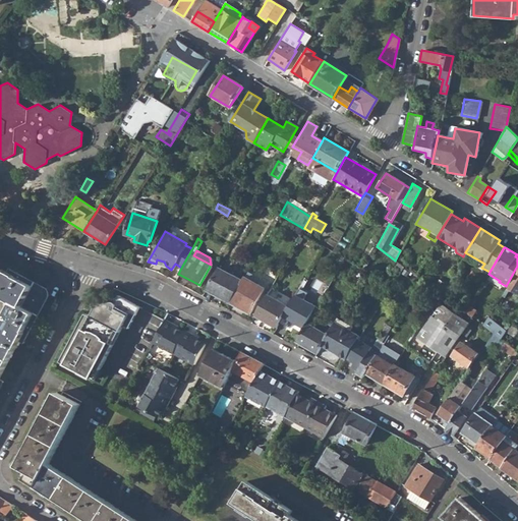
[(206,288),(230,301),(243,277),(219,264),(206,288)]
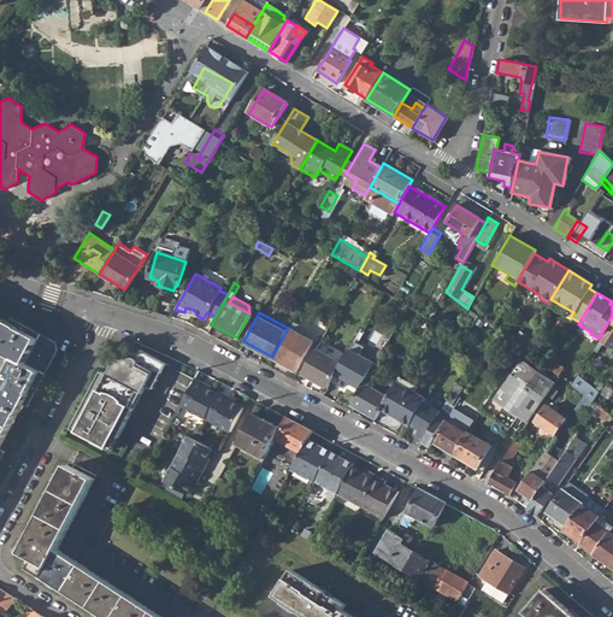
[(612,315),(599,339),(595,345),(591,350),(596,352),(601,341),(609,346),(612,339),(612,315)]
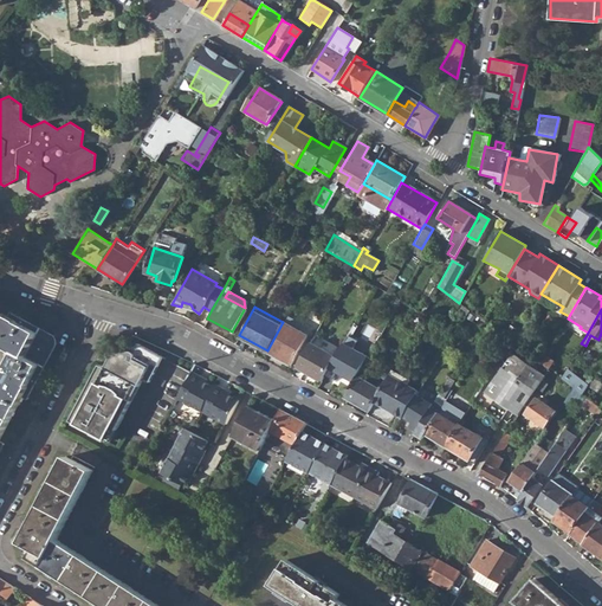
[(0,447),(4,442),(0,440),(0,434),(18,403),(19,404),(24,395),(27,397),(54,346),(53,336),(10,313),(7,317),(0,314),(0,348),(8,353),(0,368),(0,447)]
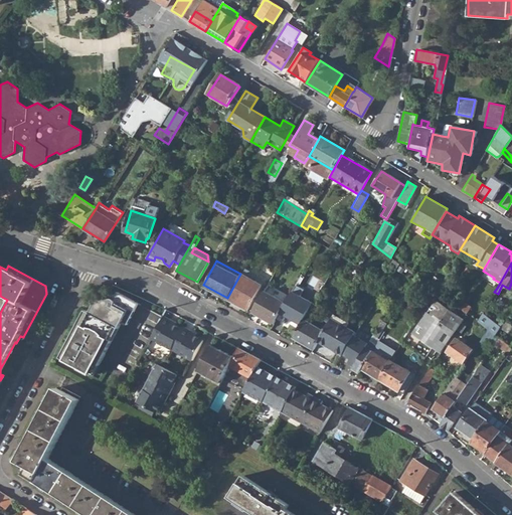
[(240,274),(227,298),(246,309),(261,285),(253,281),(257,276),(244,269),(240,274)]
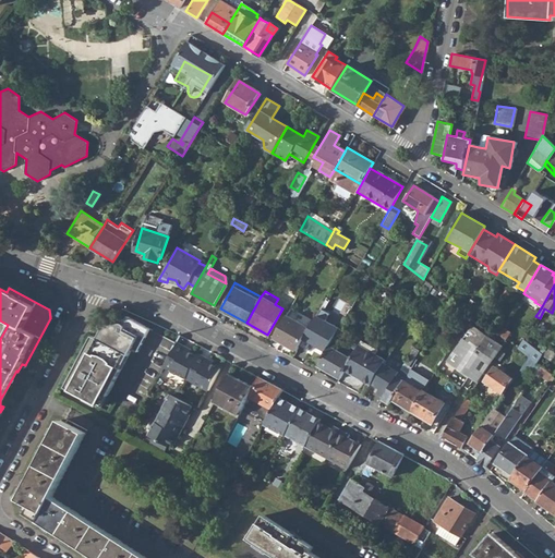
[(465,305),(471,310),(475,303),(470,299),(465,305)]
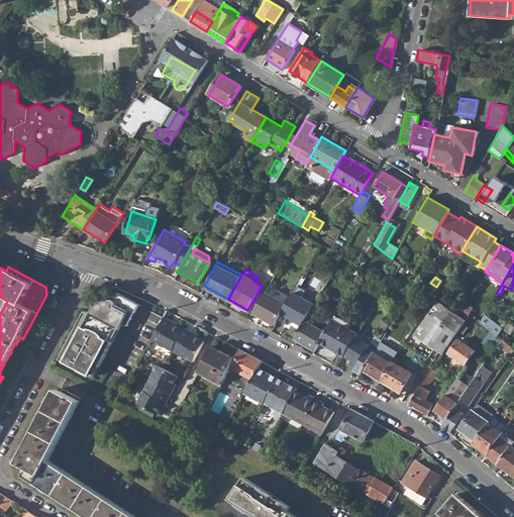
[(251,313),(273,324),(285,303),(265,292),(251,313)]
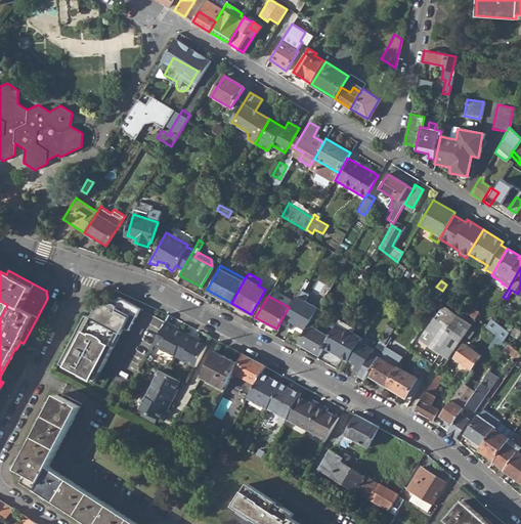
[(281,330),(299,340),(310,319),(321,301),(312,296),(308,303),(311,305),(305,314),(302,313),(298,320),(290,315),(281,330)]
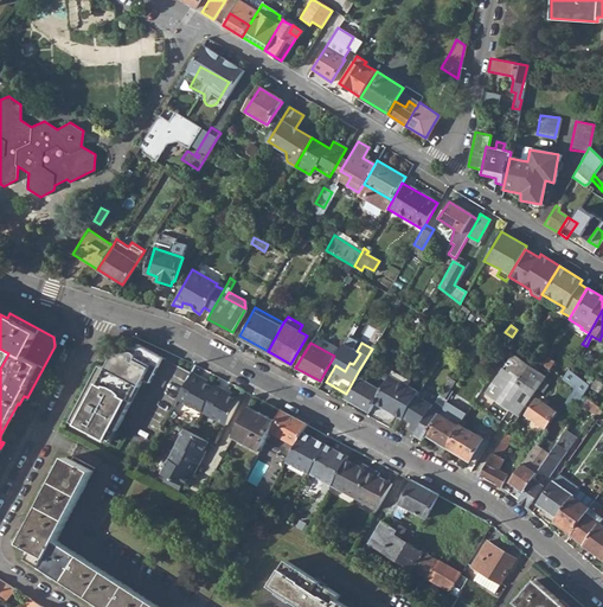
[(98,364),(68,421),(90,433),(89,434),(103,441),(104,439),(110,428),(114,430),(142,378),(149,383),(164,358),(136,344),(133,352),(130,351),(127,355),(124,353),(124,355),(114,374),(109,370),(98,364)]
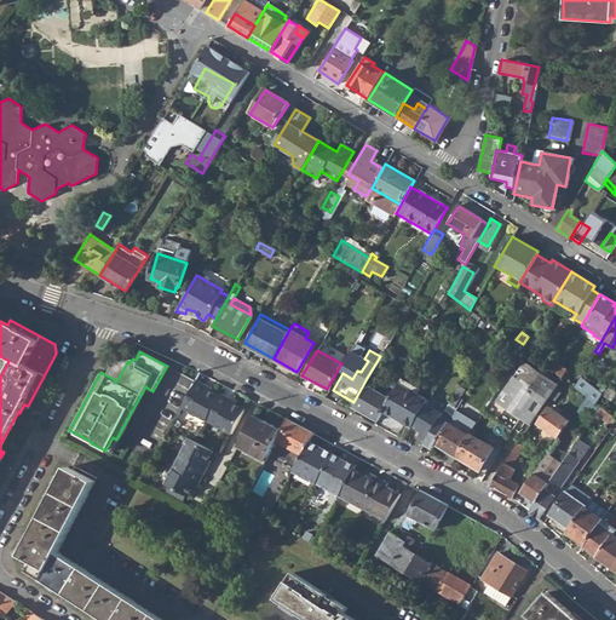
[(495,402),(528,425),(557,384),(523,361),(495,402)]
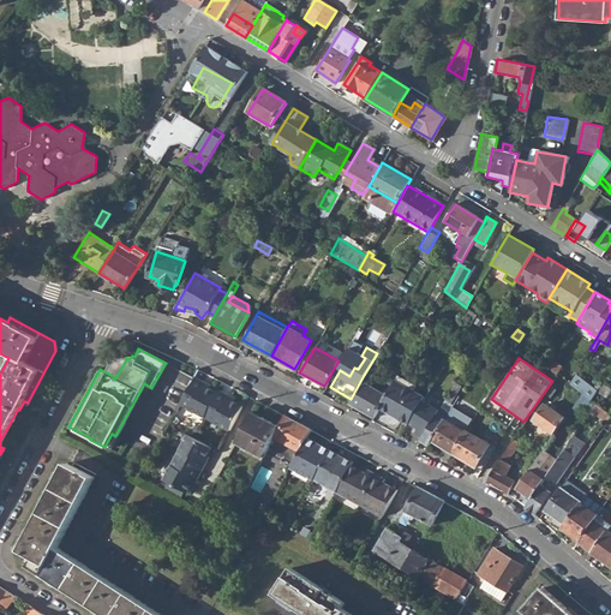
[(115,378),(126,359),(118,360),(111,375),(115,378)]
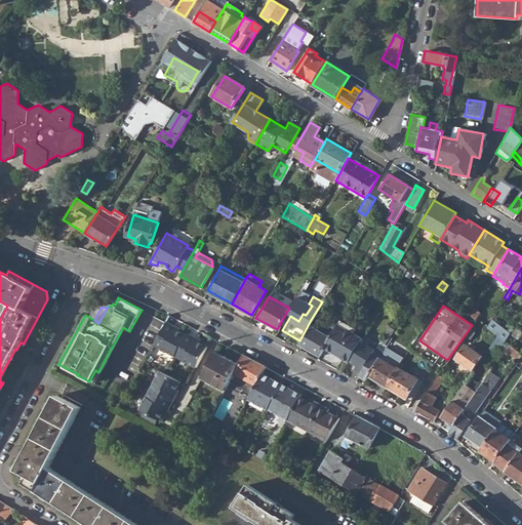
[(478,313),(471,309),(468,314),(474,319),(478,313)]
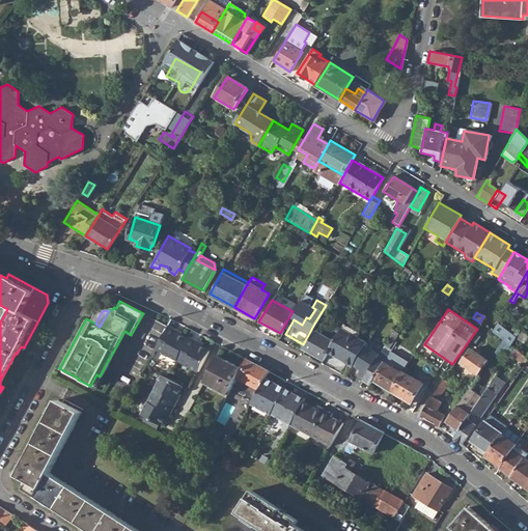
[(512,335),(497,322),(491,331),(502,339),(509,344),(517,334),(515,332),(512,335)]
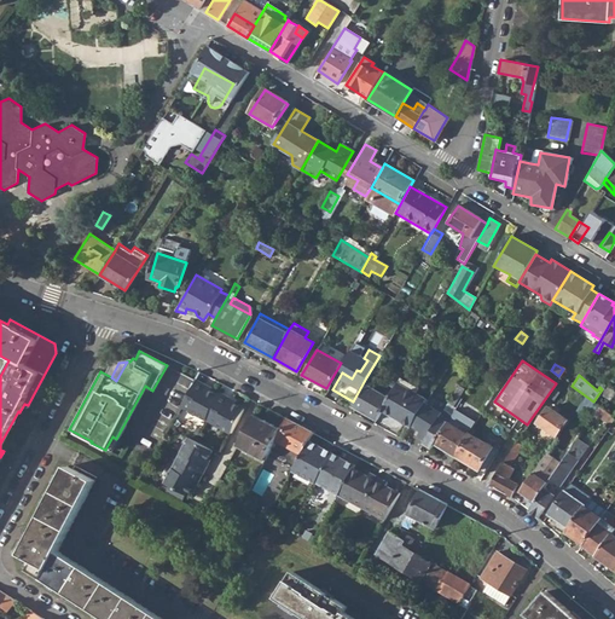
[(379,410),(388,395),(371,386),(373,380),(366,377),(353,401),(350,404),(375,418),(379,410)]
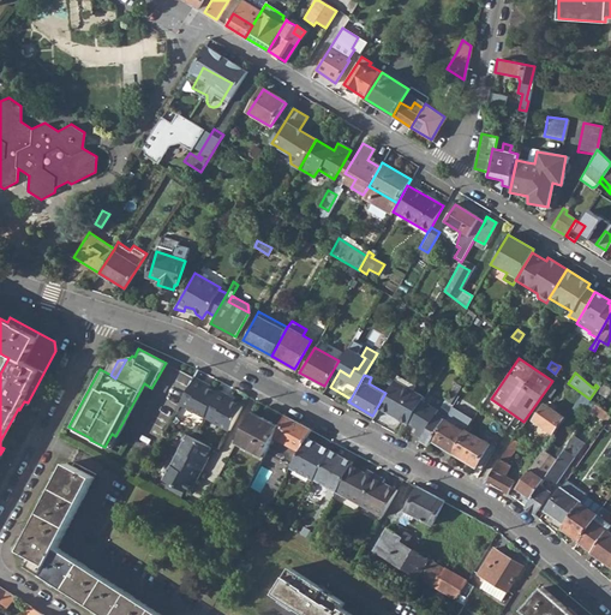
[(202,382),(192,377),(186,388),(178,404),(226,431),(240,406),(232,401),(225,398),(226,395),(216,390),(215,393),(208,389),(201,384),(202,382)]
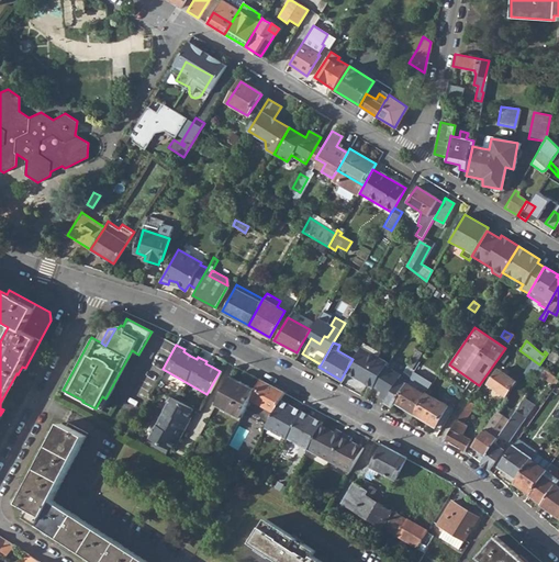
[(361,381),(372,386),(386,366),(388,362),(359,347),(357,351),(353,359),(345,372),(356,378),(357,375),(362,379),(361,381)]
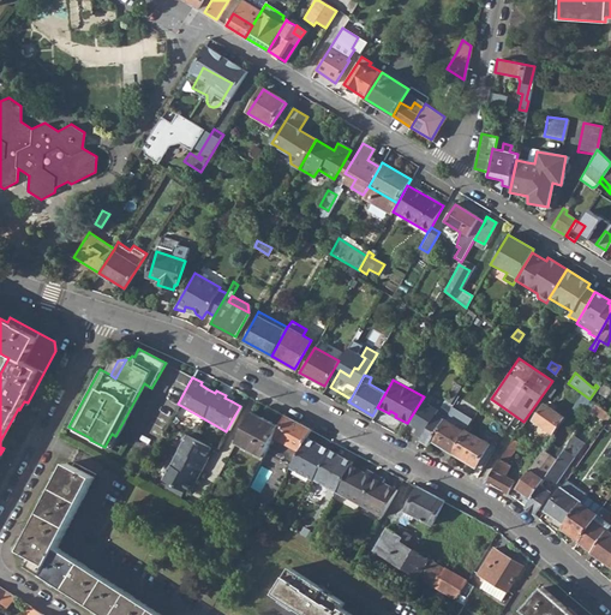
[(597,390),(605,398),(610,388),(610,387),(603,382),(597,390)]
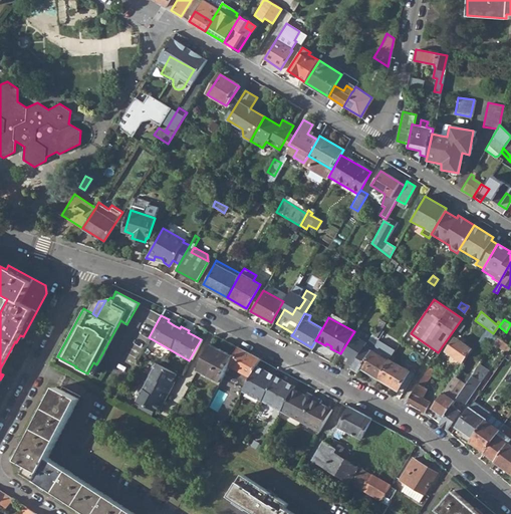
[(368,337),(351,366),(350,366),(357,371),(360,366),(370,349),(374,344),(369,340),(371,339),(372,339),(384,322),(379,320),(368,337)]
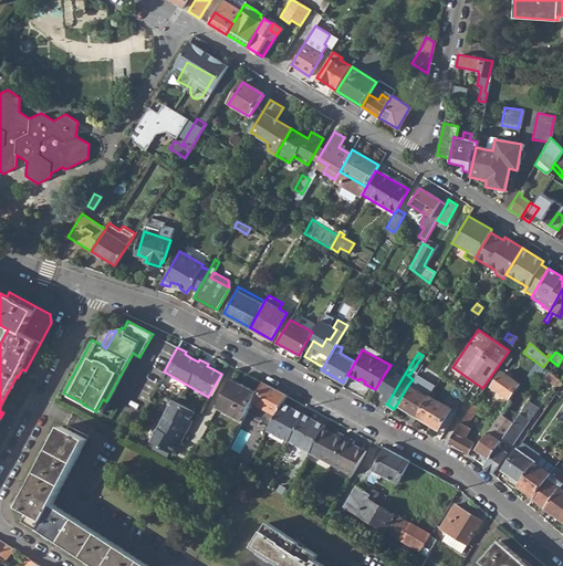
[(530,370),(542,379),(544,377),(549,371),(543,367),(535,362),(530,370)]
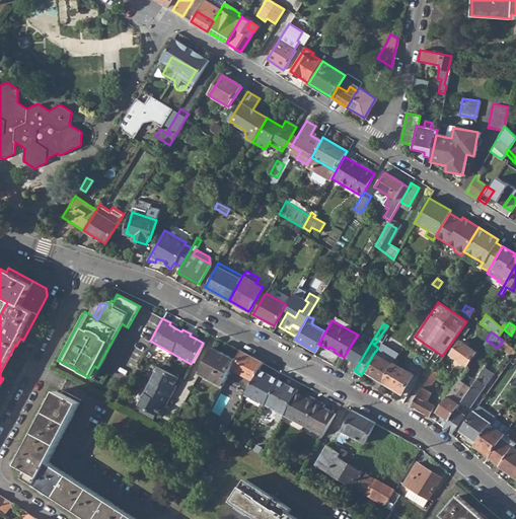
[(366,337),(359,332),(358,335),(356,338),(362,342),(366,337)]
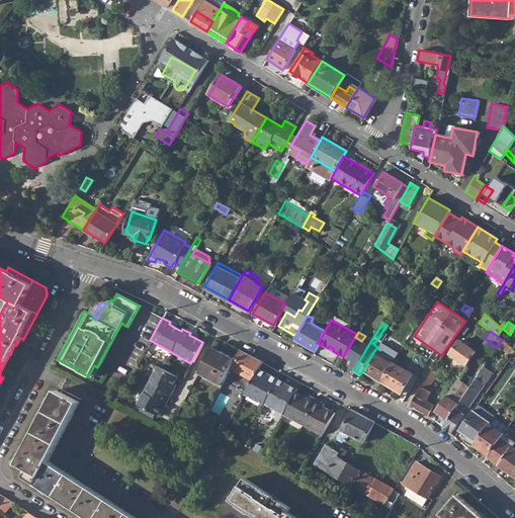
[(355,337),(343,356),(350,360),(347,365),(354,369),(371,340),(365,336),(361,341),(355,337)]
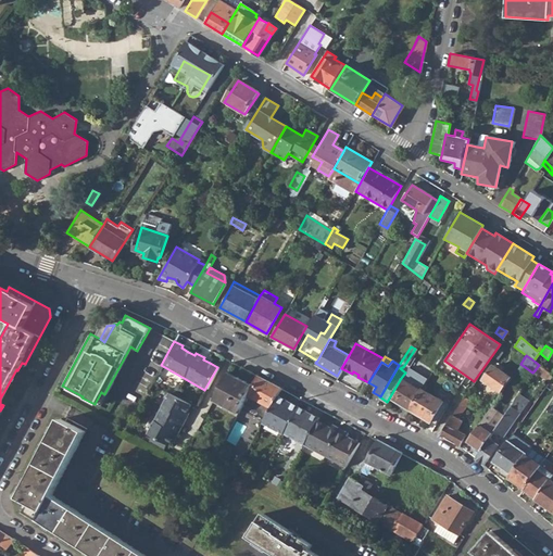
[(481,379),(500,393),(511,378),(492,365),(481,379)]
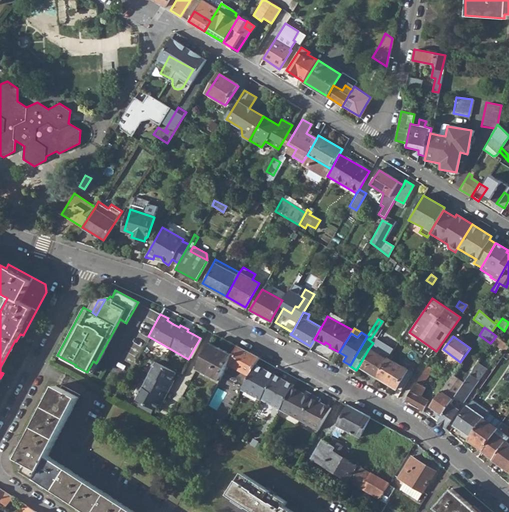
[(492,341),(504,351),(508,345),(503,341),(496,336),(492,341)]
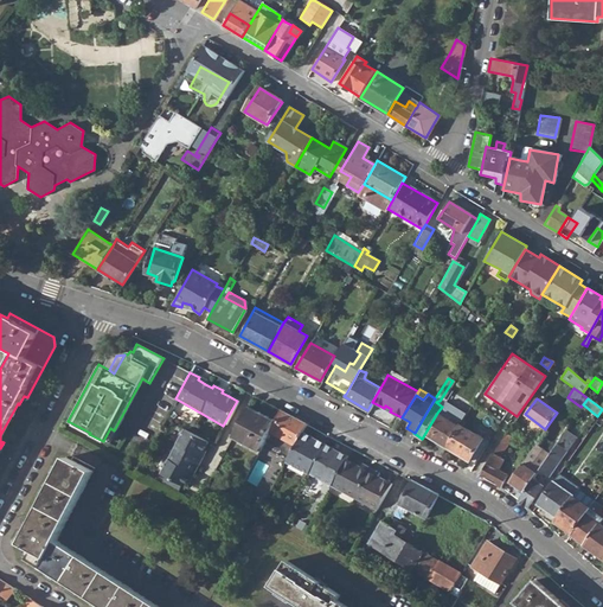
[(231,435),(258,451),(264,439),(269,430),(275,421),(248,406),(231,435)]
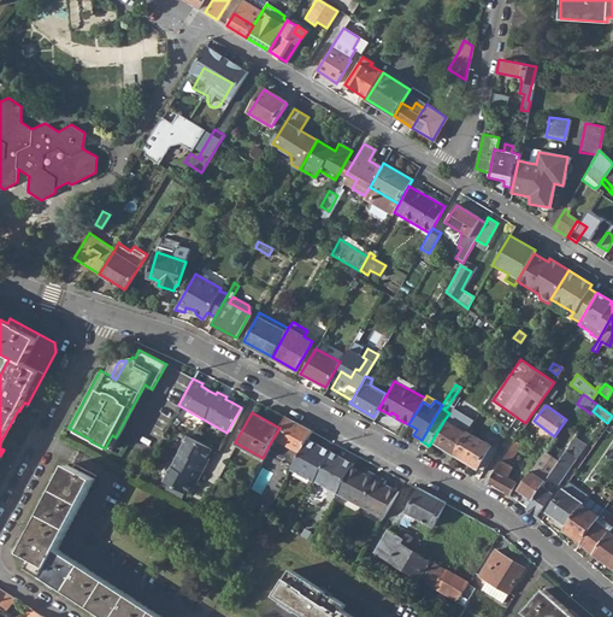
[(449,413),(444,419),(457,427),(461,419),(449,412),(449,413)]
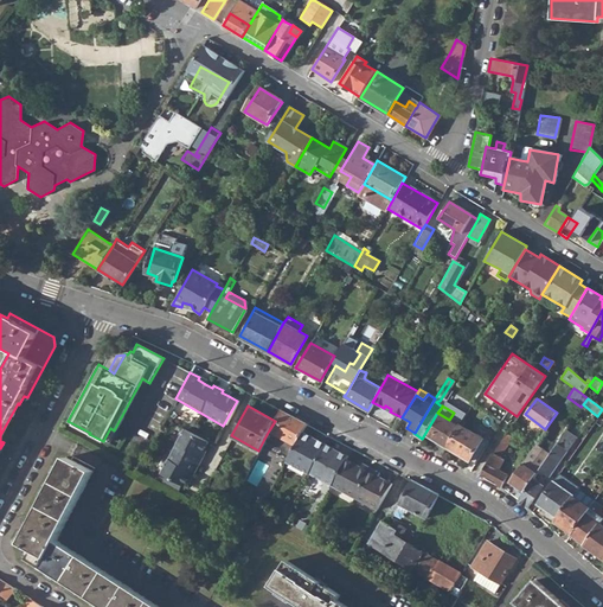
[(269,430),(264,439),(280,448),(282,454),(288,458),(295,446),(302,432),(307,425),(280,410),(275,421),(269,430)]
